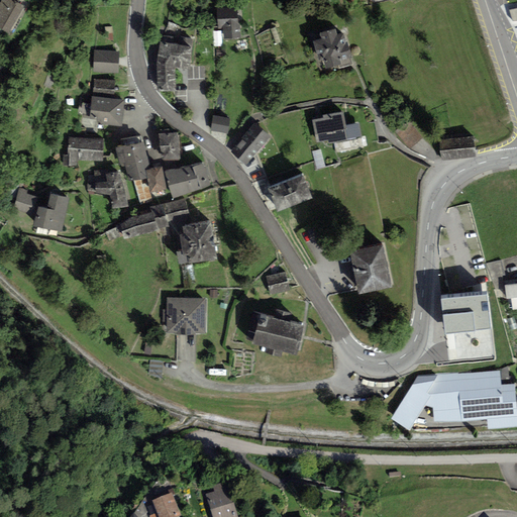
[(0,26),(9,31),(24,5),(16,0),(1,0),(0,2),(0,26)]
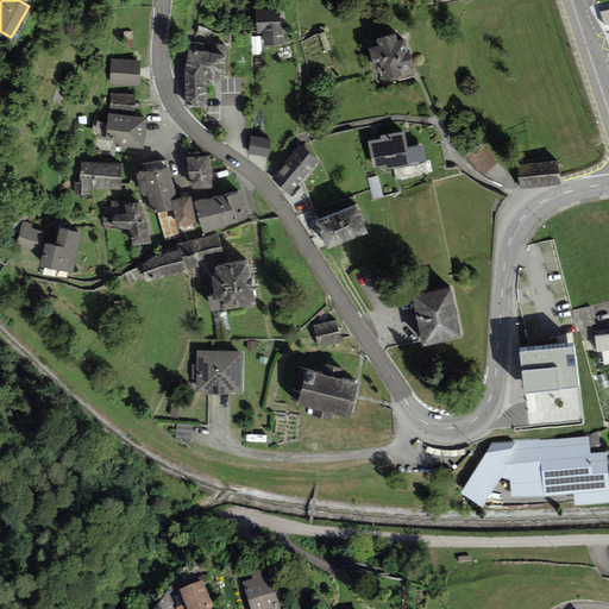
[(281,8),(256,10),(256,35),(262,35),(263,46),(283,46),(283,29),(281,29),(281,8)]
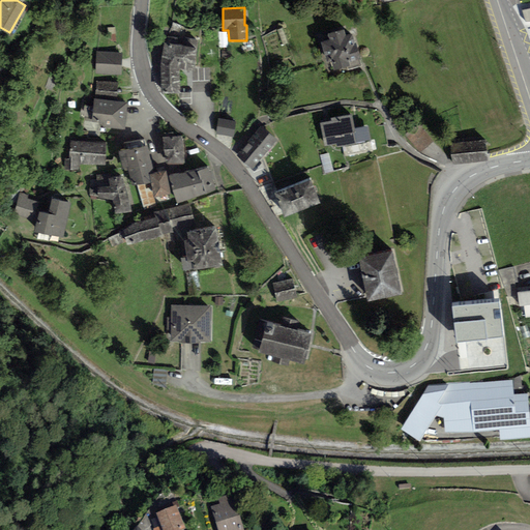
[(329,39),(321,42),(326,62),(331,60),(334,71),(347,67),(348,70),(361,66),(359,60),(360,59),(353,34),(346,36),(344,30),(327,35),(329,39)]
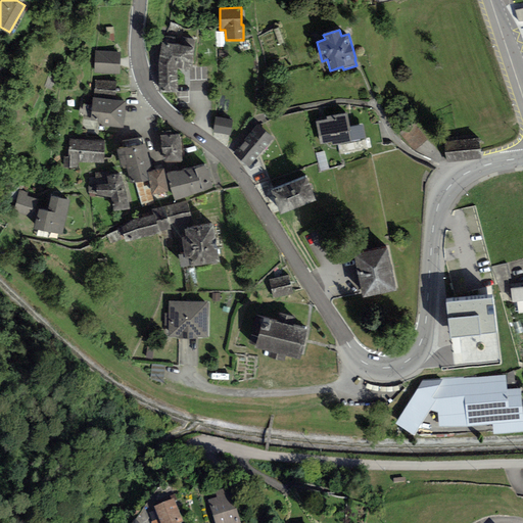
[(196,39),(164,36),(163,43),(161,42),(157,65),(159,92),(178,93),(177,68),(192,70),(193,56),(196,39)]
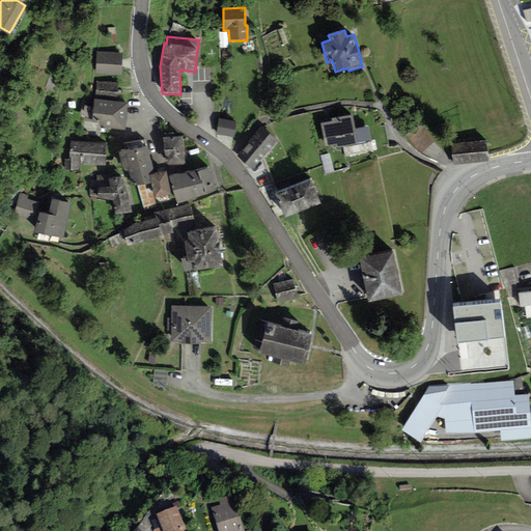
[(96,52),(95,74),(121,75),(122,53),(96,52)]
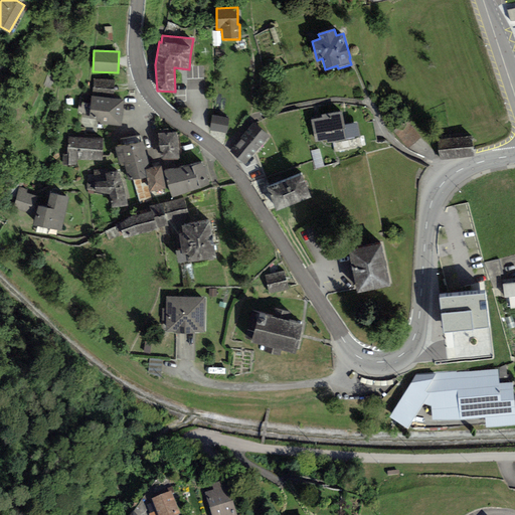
[(115,80),(94,79),(93,97),(113,99),(115,80)]
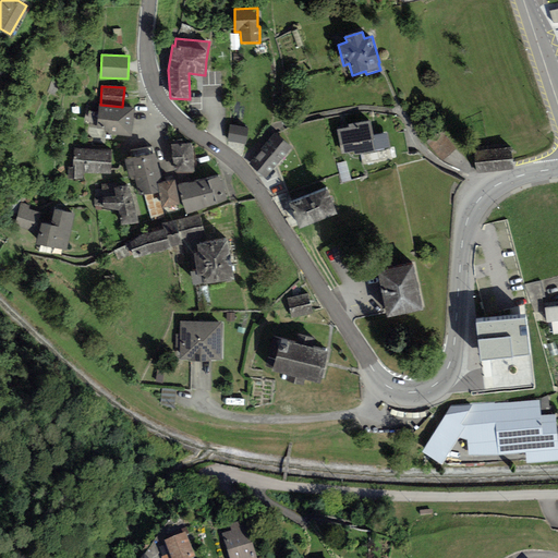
[(100,105),(98,105),(96,126),(104,126),(104,134),(131,137),(134,108),(122,107),(100,105)]
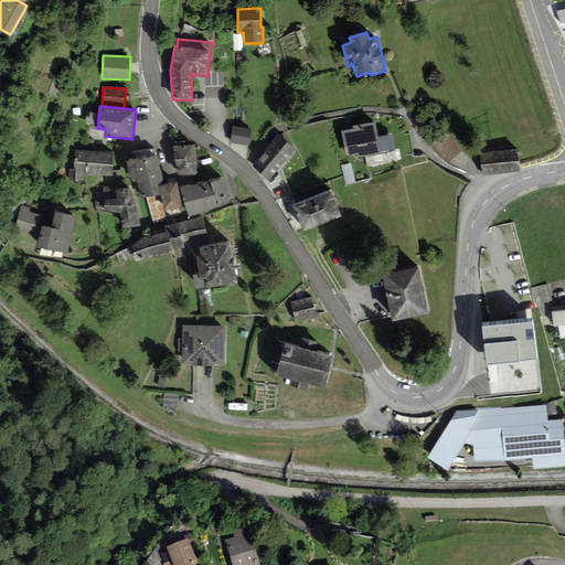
[(375,123),(353,127),(353,129),(341,131),(345,156),(359,153),(359,156),(395,149),(392,135),(377,137),(375,123)]
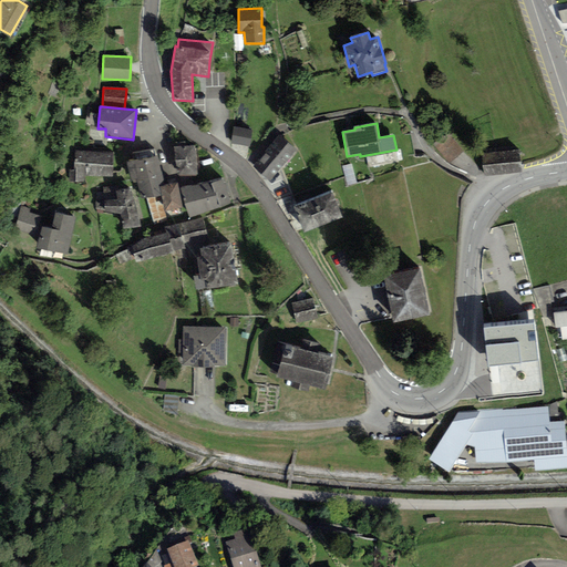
[(234,127),(230,144),(250,147),(253,131),(234,127)]
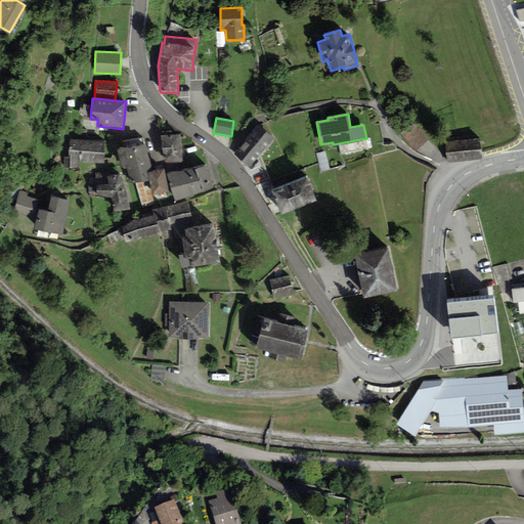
[(233,154),(249,167),(272,138),(257,125),(233,154)]
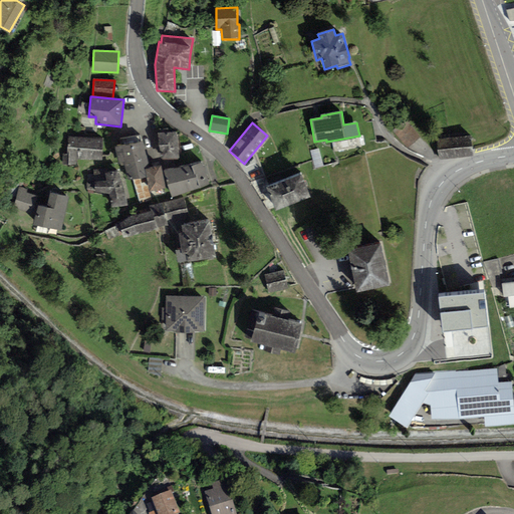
[(160,134),(158,134),(161,162),(180,160),(177,132),(169,133),(160,134)]
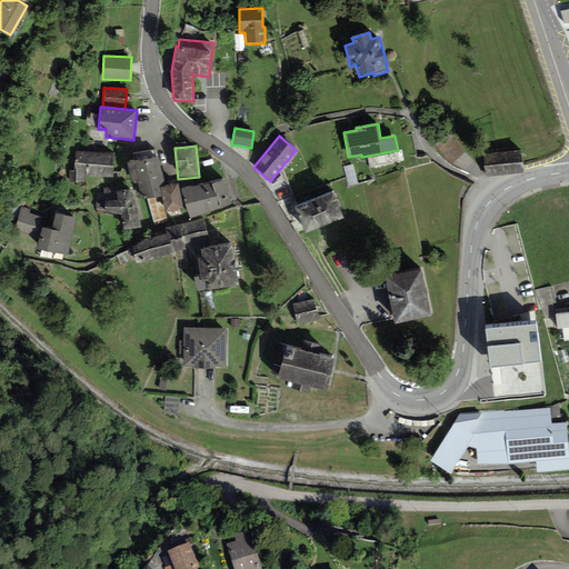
[(135,162),(128,163),(132,183),(138,182),(162,177),(159,158),(157,158),(155,150),(133,153),(135,162)]
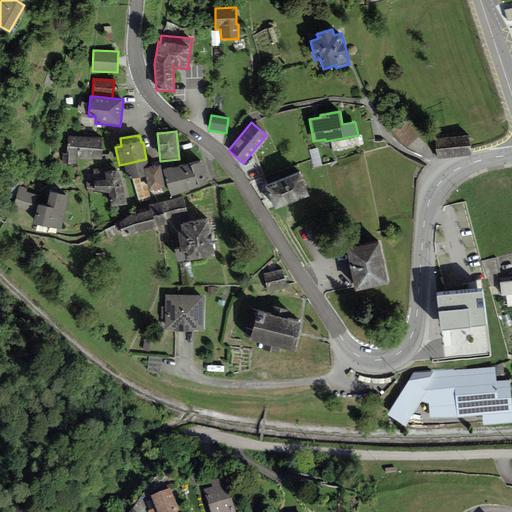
[(85,159),(86,137),(68,136),(67,153),(63,153),(62,164),(75,165),(76,159),(85,159)]
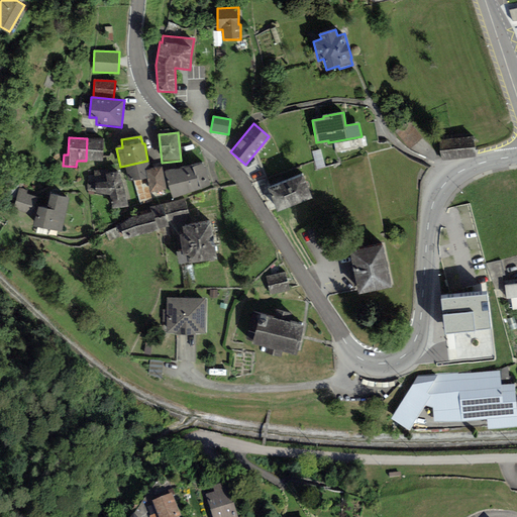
[(439,140),(441,162),(476,158),(474,137),(439,140)]
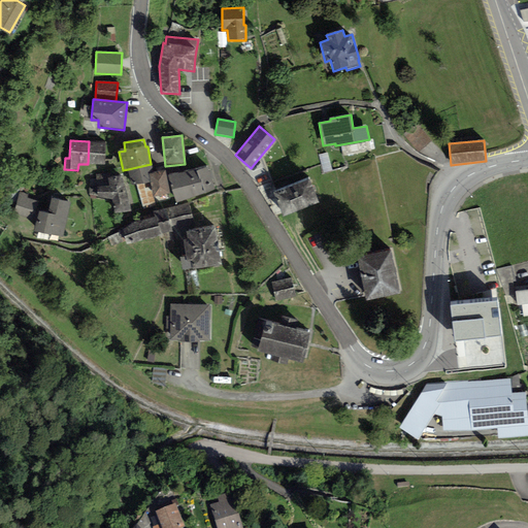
[(105,141),(89,141),(88,164),(104,164),(105,141)]
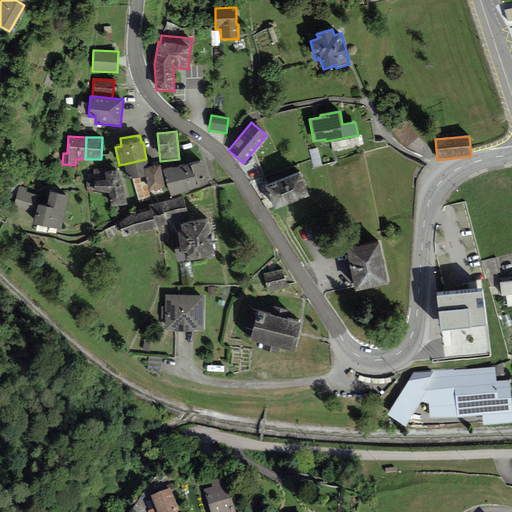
[(148,168),(146,159),(124,164),(128,181),(132,180),(145,177),(144,169),(148,168)]
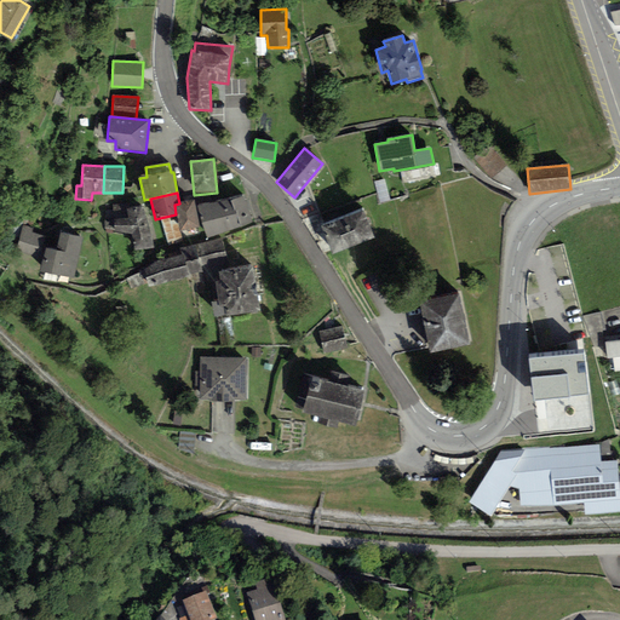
[(244,194),(197,205),(207,239),(252,224),(244,194)]
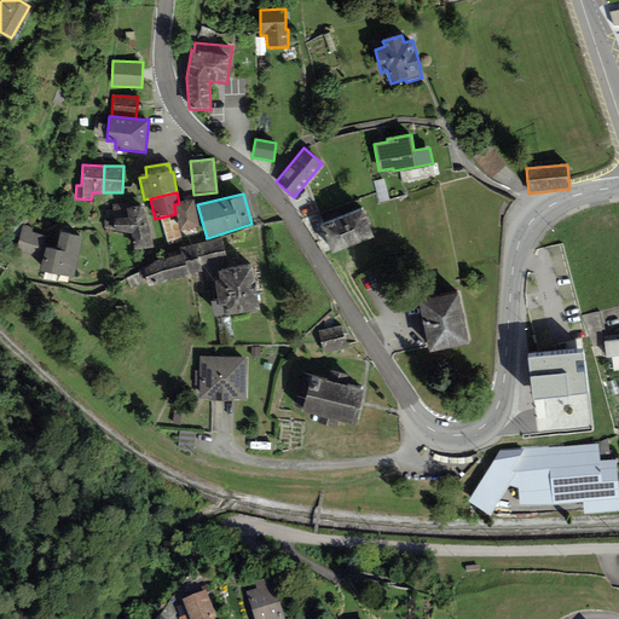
[(175,214),(180,231),(200,227),(194,200),(179,203),(174,204),(175,214)]
